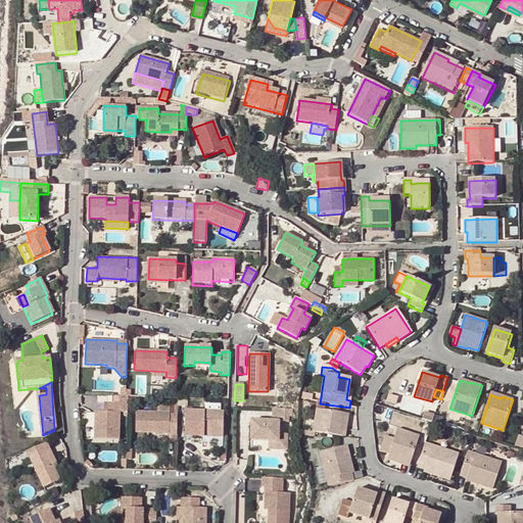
[(112,395),(112,403),(128,403),(128,395),(125,395),(121,395),(112,395)]
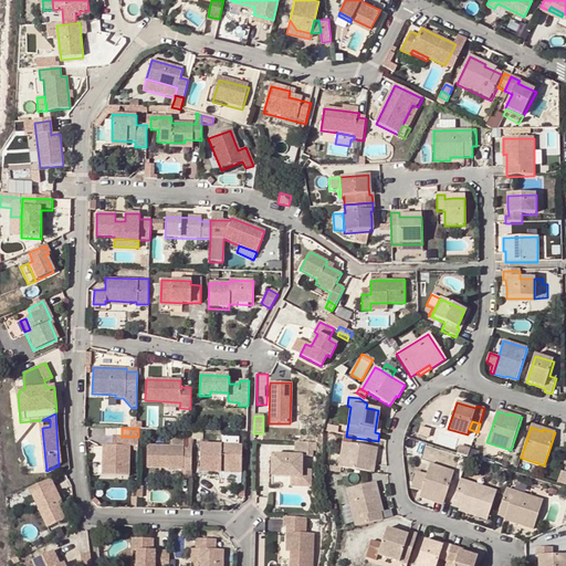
[(137,447),(138,437),(122,437),(121,446),(112,446),(103,446),(101,475),(128,477),(128,450),(128,446),(137,447)]
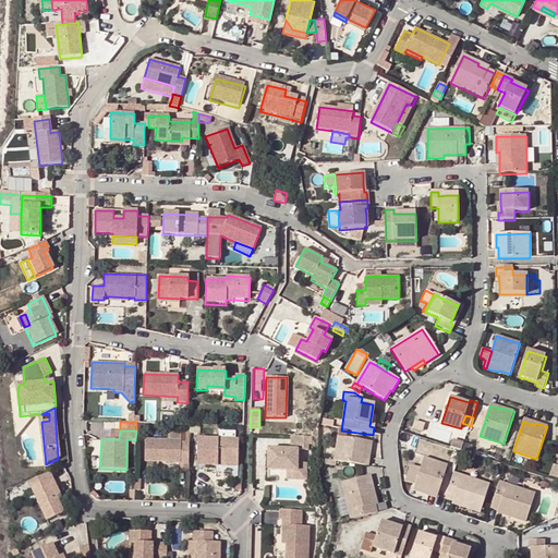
[(111,431),(110,439),(119,439),(120,431),(111,431)]
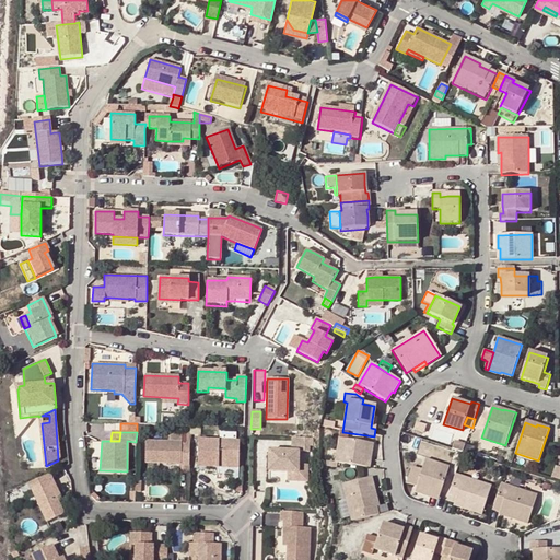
[(308,451),(308,438),(291,438),(291,450),(268,450),(268,470),(287,471),(298,471),(298,464),(298,451),(308,451)]
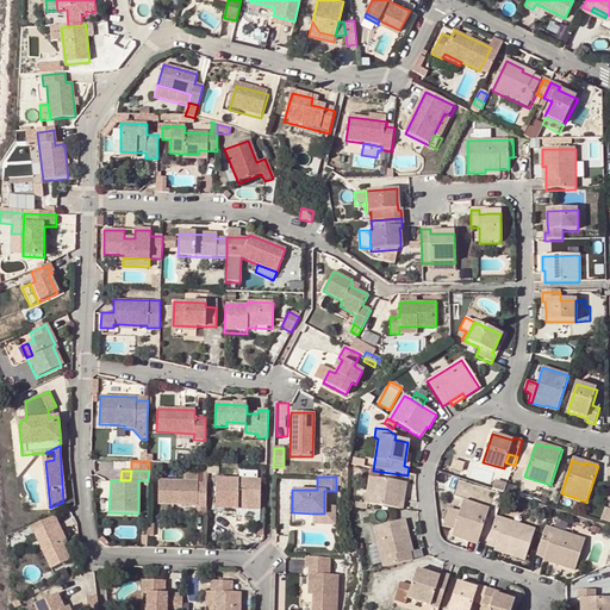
[(399,510),(400,497),(404,497),(405,484),(367,478),(363,505),(365,505),(399,510)]
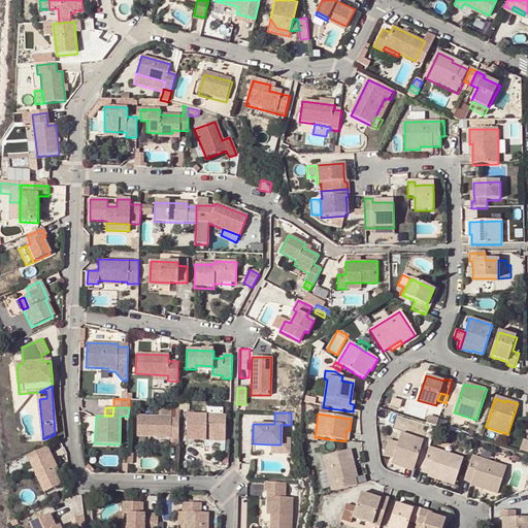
[(187,440),(205,441),(206,433),(212,433),(212,435),(225,436),(225,416),(222,416),(206,415),(187,415),(187,440)]
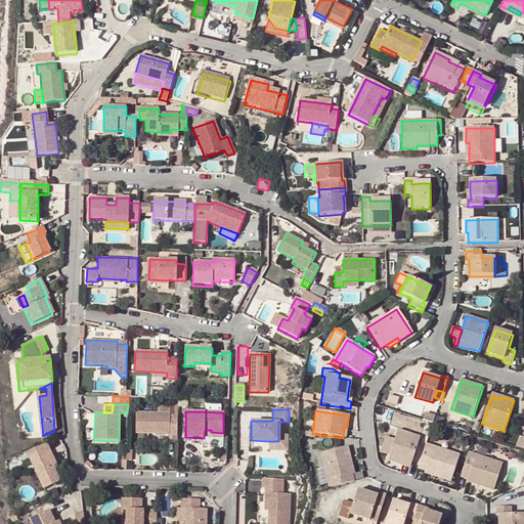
[(168,435),(177,435),(177,412),(170,412),(157,412),(135,412),(135,433),(168,434),(168,435)]
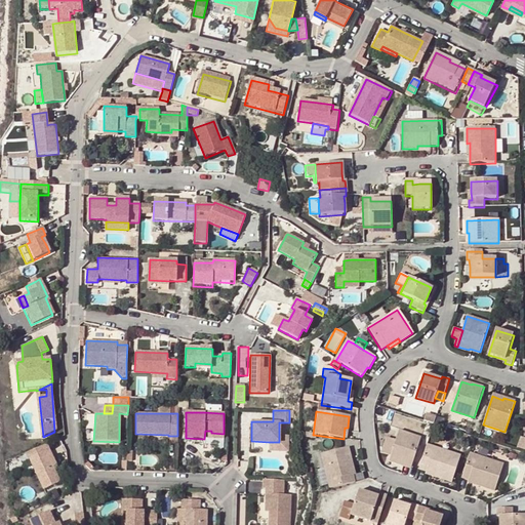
[(437,416),(428,413),(425,420),(434,423),(435,423),(437,416)]
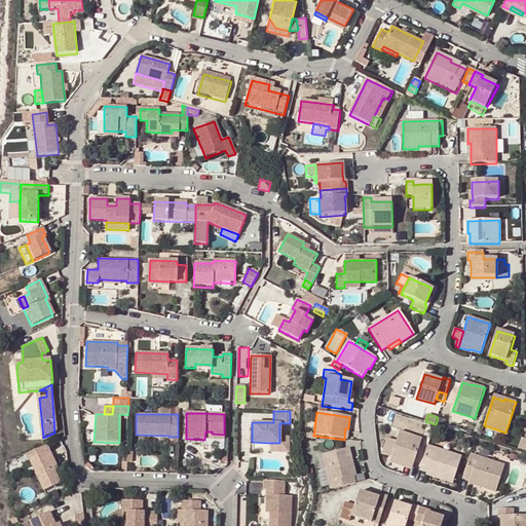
[(421,441),(400,434),(396,444),(390,459),(389,464),(401,468),(402,465),(412,470),(421,441)]
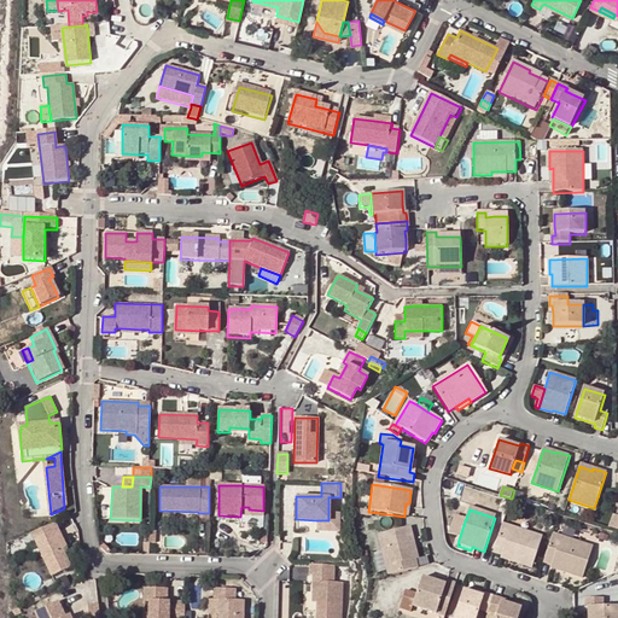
[(338,531),(339,512),(328,512),(328,520),(316,520),(316,530),(338,531)]
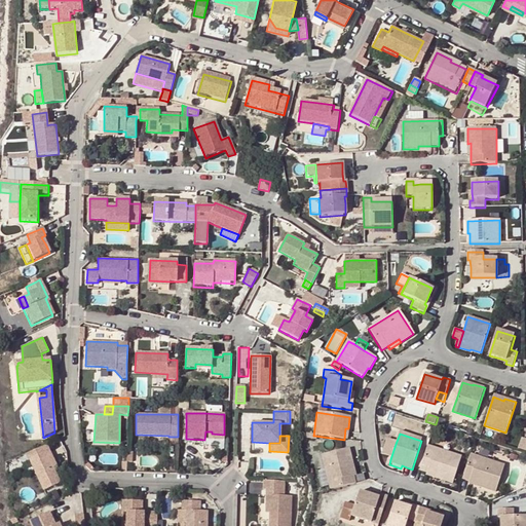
[(525,439),(522,438),(517,450),(525,452),(525,439)]
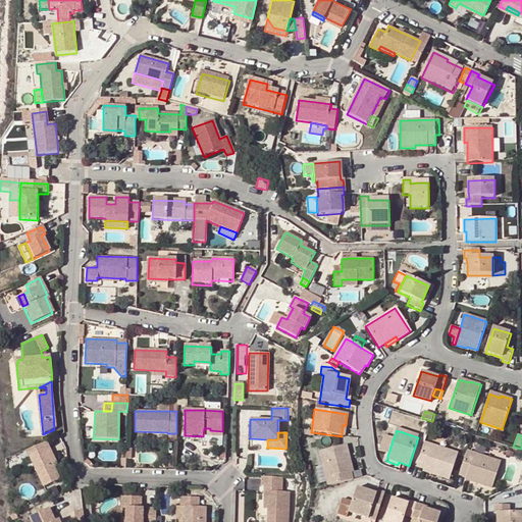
[(393,440),(384,437),(379,453),(387,456),(393,440)]
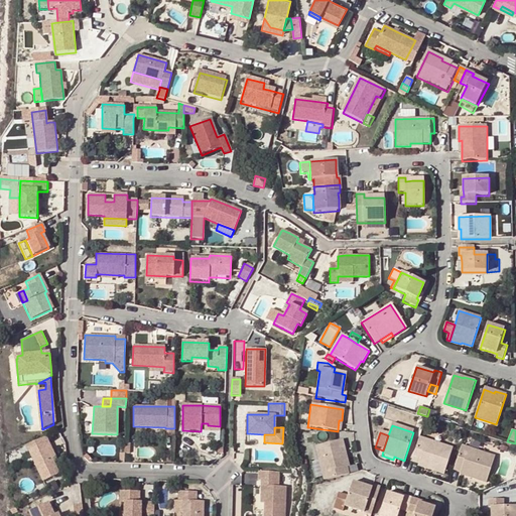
[(49,443),(45,436),(26,445),(26,446),(31,458),(43,482),(59,474),(52,460),(45,445),(49,443)]
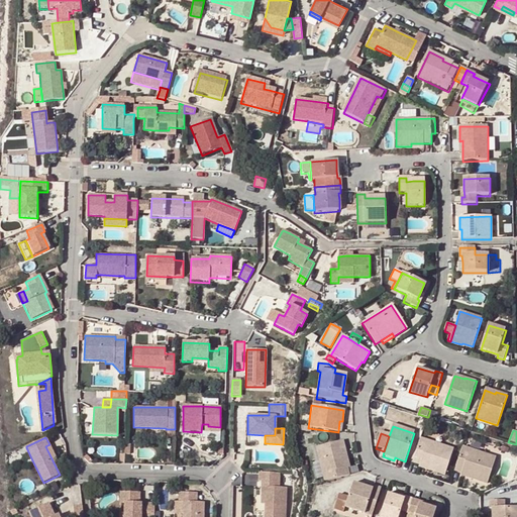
[(412,462),(431,469),(430,472),(444,477),(453,449),(420,438),(412,462)]
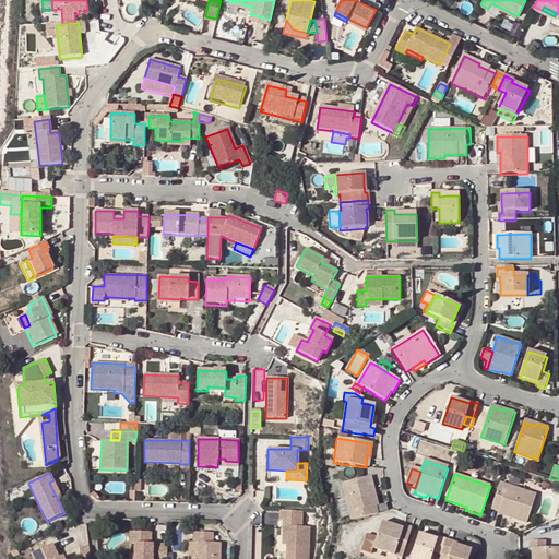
[(373,492),(370,477),(341,484),(345,500),(348,516),(349,521),(377,514),(375,507),(371,494),(373,492)]
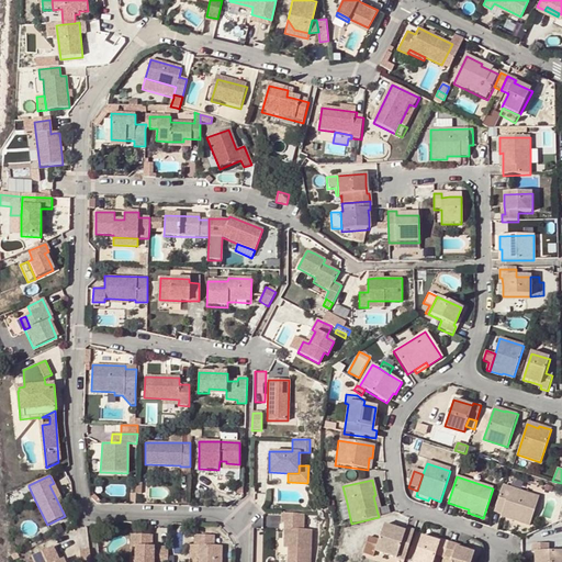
[(62,498),(54,483),(49,485),(57,501),(62,498)]
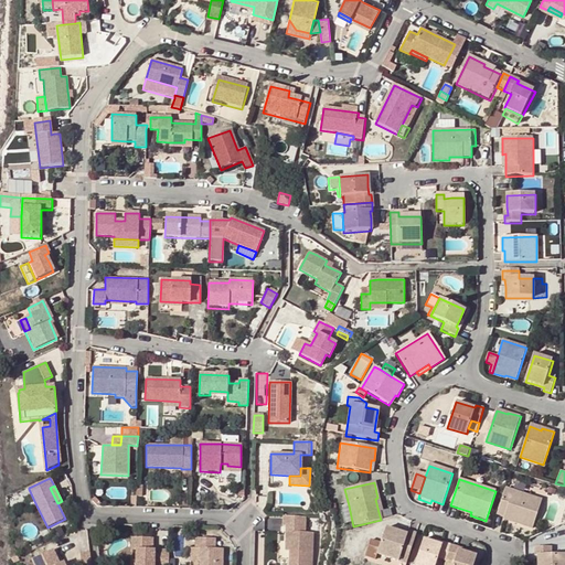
[(505,488),(497,514),(505,516),(518,521),(518,523),(533,529),(542,500),(505,488)]
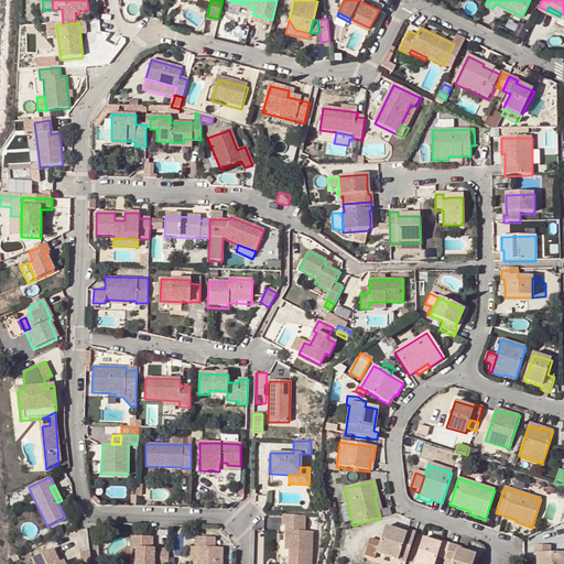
[(34,500),(29,488),(21,491),(26,503),(34,500)]
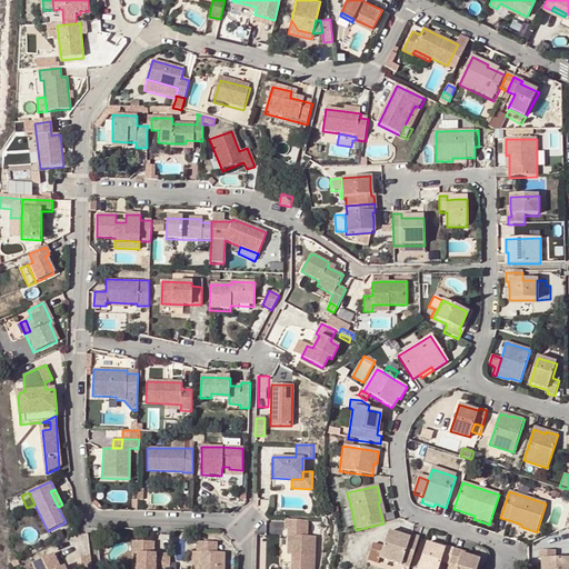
[(355,526),(351,509),(343,511),(347,528),(355,526)]
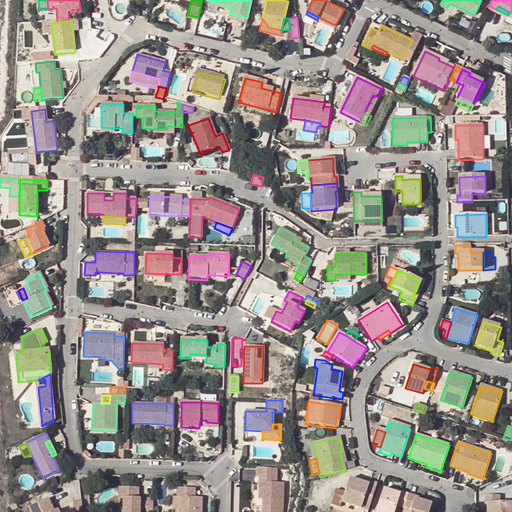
[(408,458),(407,461),(426,467),(427,464),(408,458)]
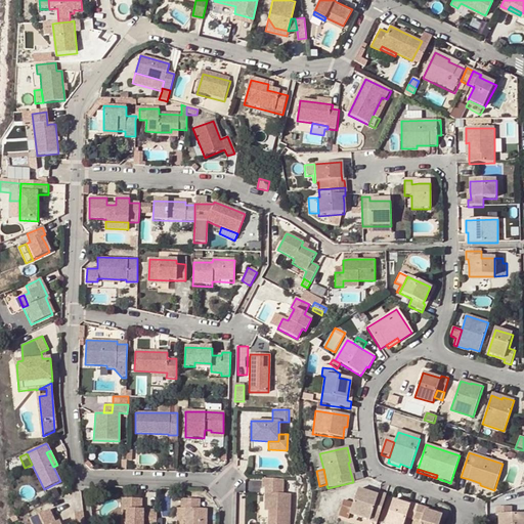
[(264,488),(281,489),(282,479),(261,479),(261,488),(264,488)]
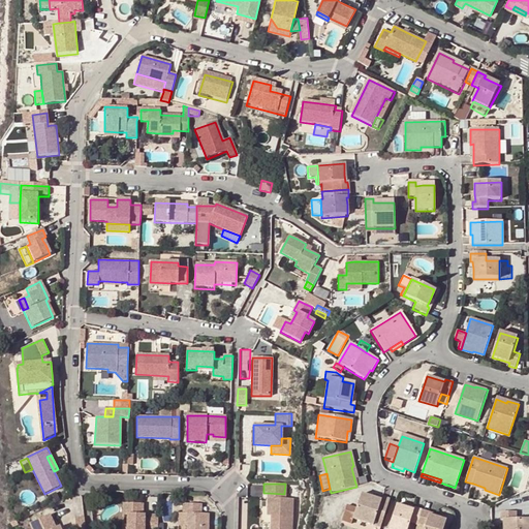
[(381,501),(373,498),(362,494),(355,509),(346,506),(341,521),(351,524),(353,519),(380,528),(390,500),(382,498),(381,501)]
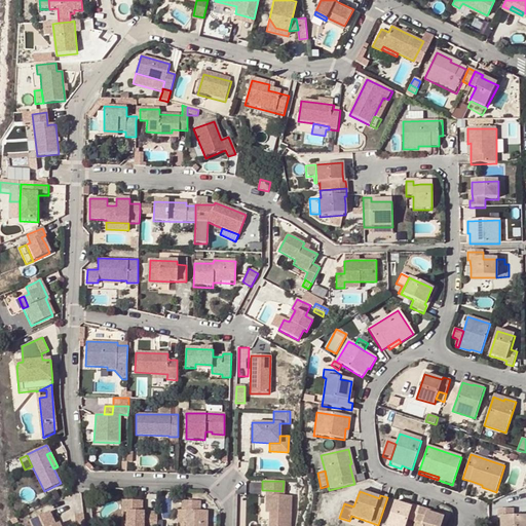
[(289,525),(290,495),(283,495),(265,495),(264,513),(268,513),(267,525),(289,525)]
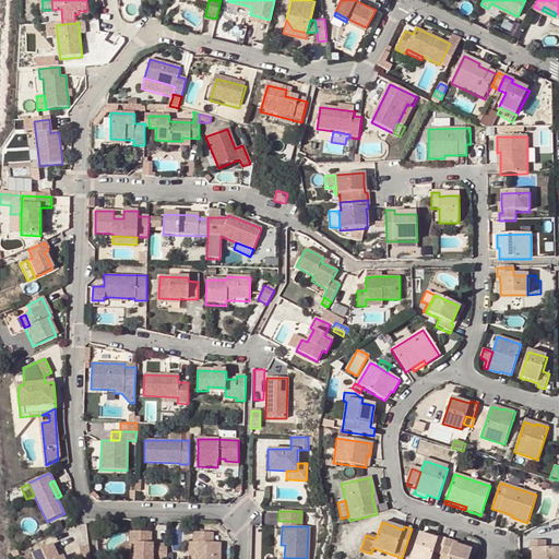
[(127,543),(133,544),(132,556),(131,558),(150,558),(151,558),(151,548),(151,544),(149,544),(149,533),(128,532),(127,543)]
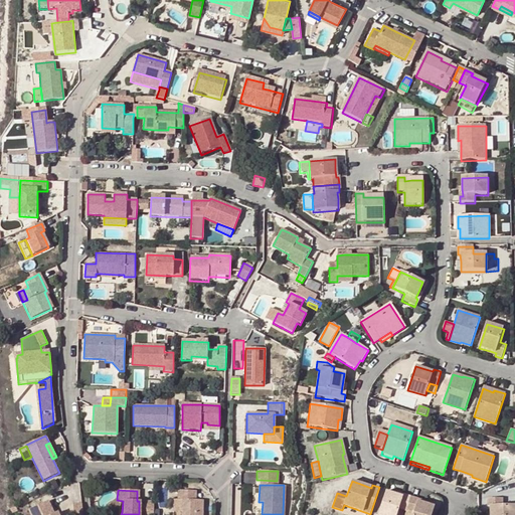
[(194,501),(191,501),(191,491),(177,491),(177,500),(180,500),(180,512),(179,514),(201,514),(202,501),(194,501)]
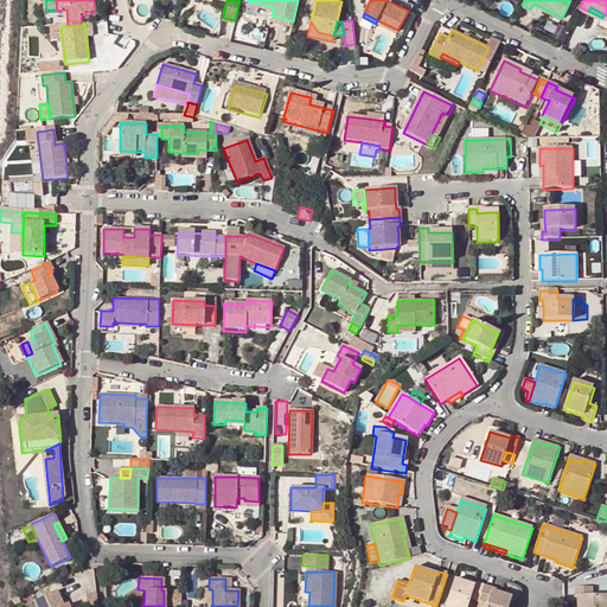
[(475,587),(467,585),(455,581),(446,606),(468,606),(471,600),(479,602),(485,586),(477,583),(475,587)]
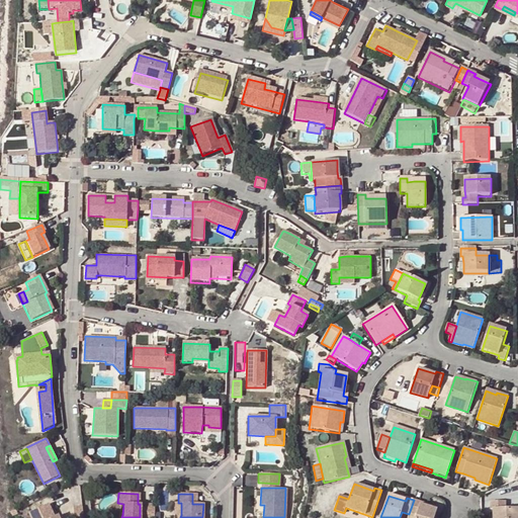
[(434,517),(437,511),(427,508),(420,506),(421,503),(414,500),(409,514),(407,517),(434,517)]
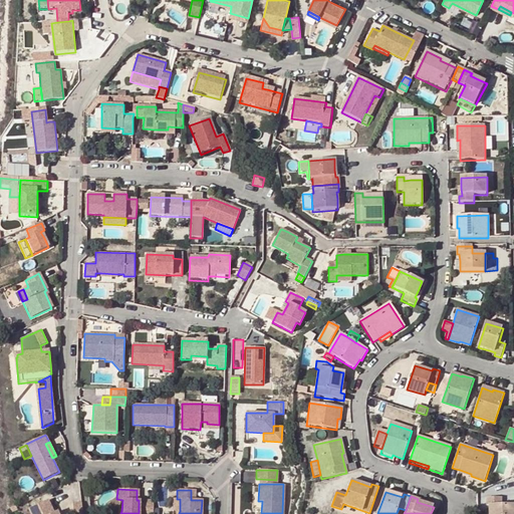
[(513,513),(513,503),(503,504),(503,496),(488,496),(488,504),(491,504),(491,511),(491,513),(513,513)]
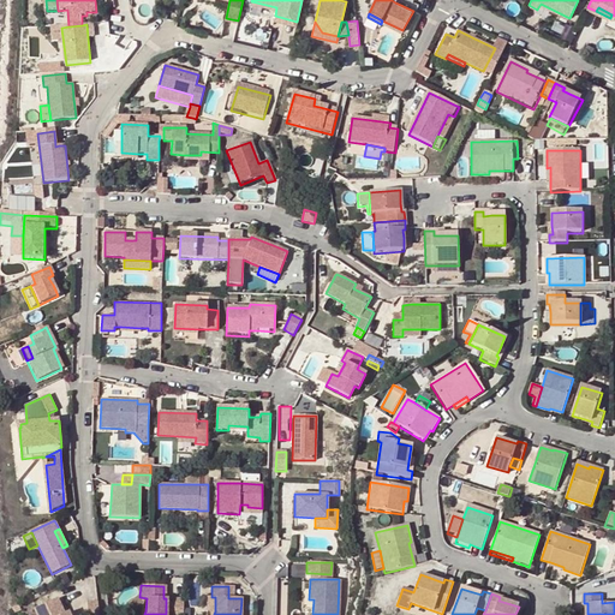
[(206,611),(215,611),(215,597),(212,597),(206,597),(206,611)]
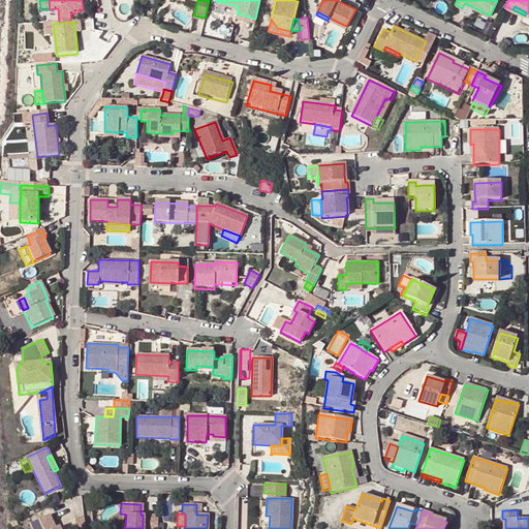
[(148,519),(147,528),(156,528),(157,516),(148,515),(148,519)]
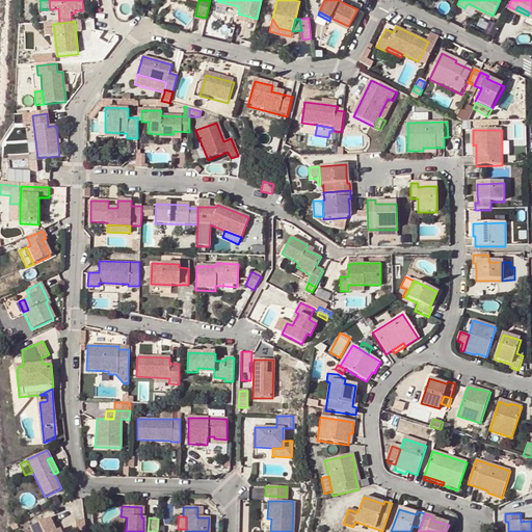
[(56,531),(50,519),(30,528),(32,531),(56,531)]
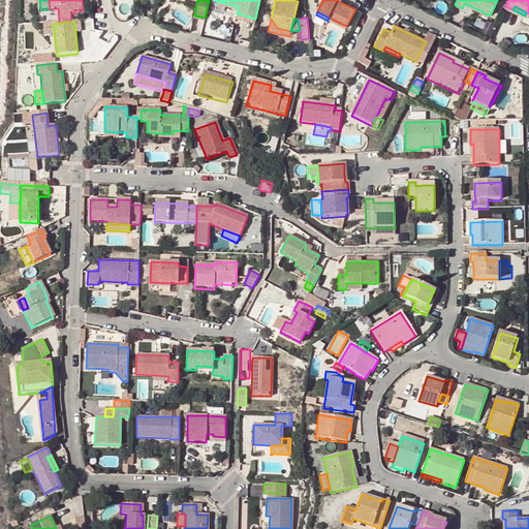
[(84,528),(84,520),(84,519),(74,520),(74,528),(84,528)]
